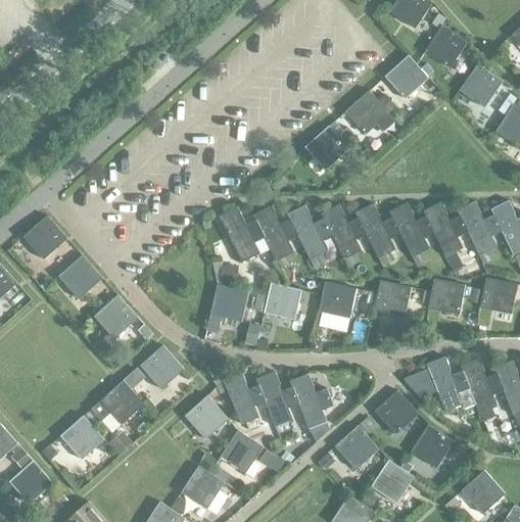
[(415,29),(432,2),(429,0),(395,0),(388,11),(415,29)]
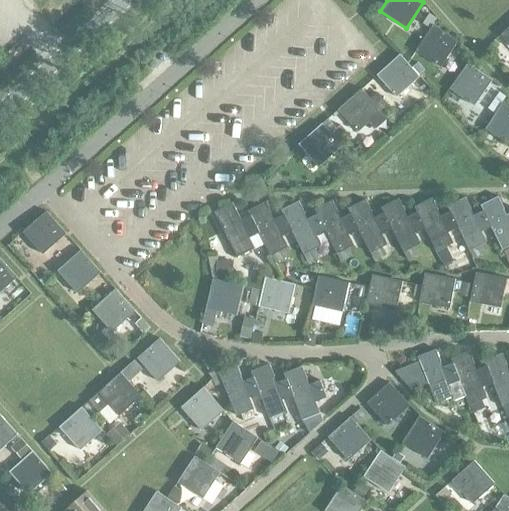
[(440,67),(457,41),(432,25),(416,51),(440,67)]
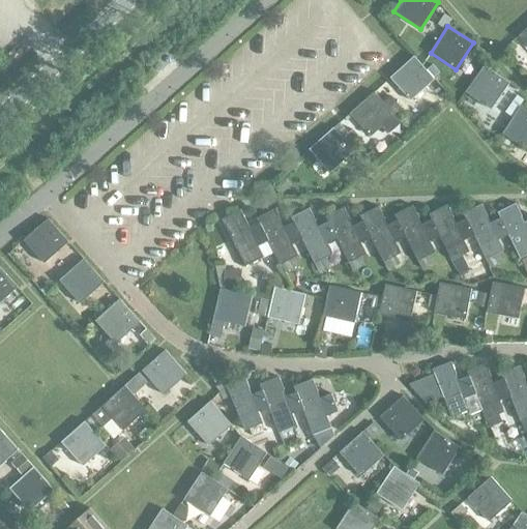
[(526,45),(526,26),(518,35),(526,45)]
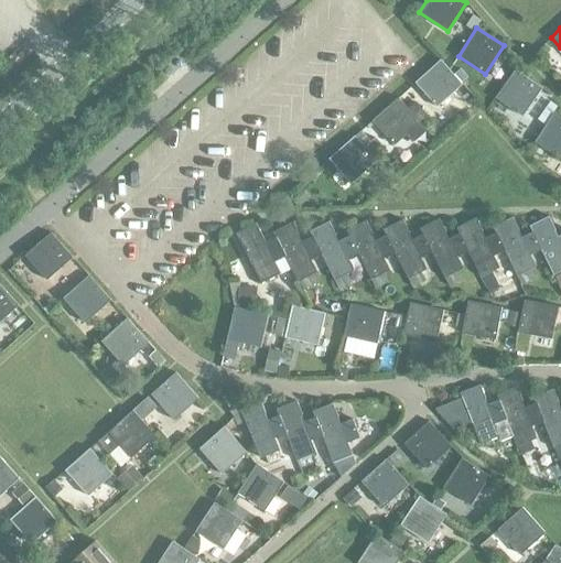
[(439,105),(464,83),(442,58),(417,80),(439,105)]
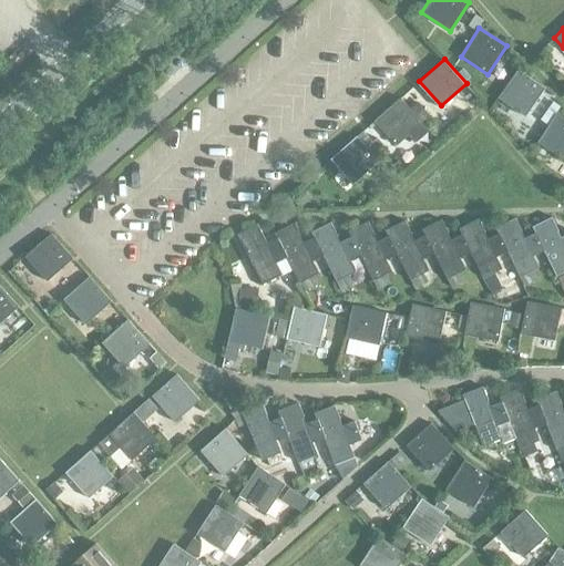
[(526,116),(545,89),(516,70),(499,98),(526,116)]
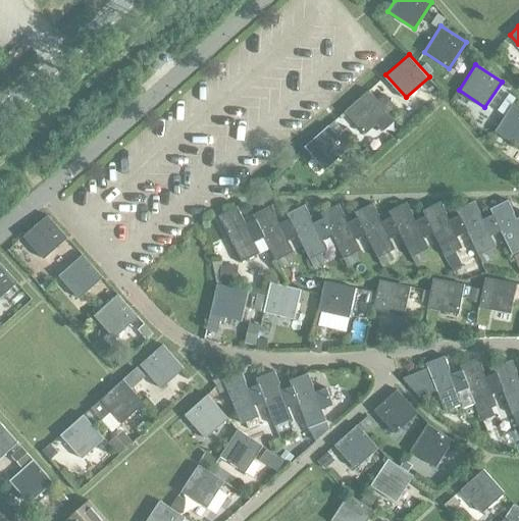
[(365,89),(341,110),(361,134),(373,122),(379,129),(392,119),(365,89)]
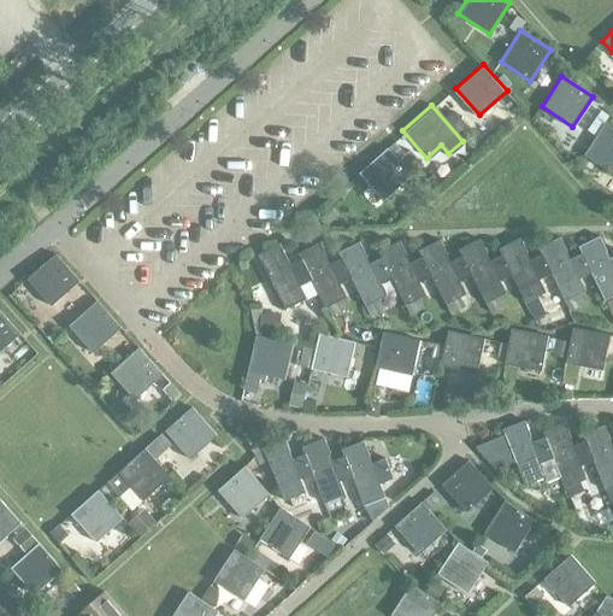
[(612,174),(612,129),(603,123),(583,154),(612,174)]
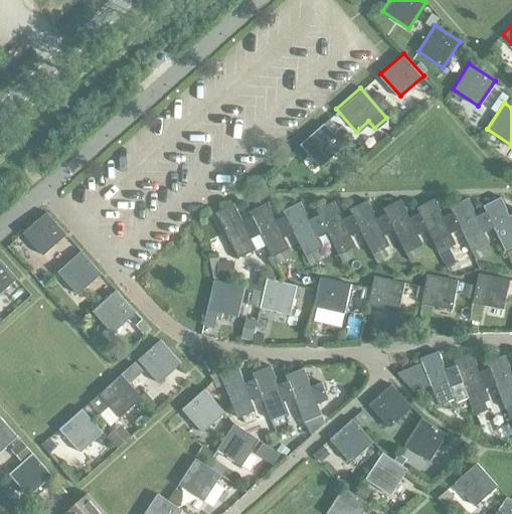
[(322,123),(298,144),(318,167),(342,146),(322,123)]
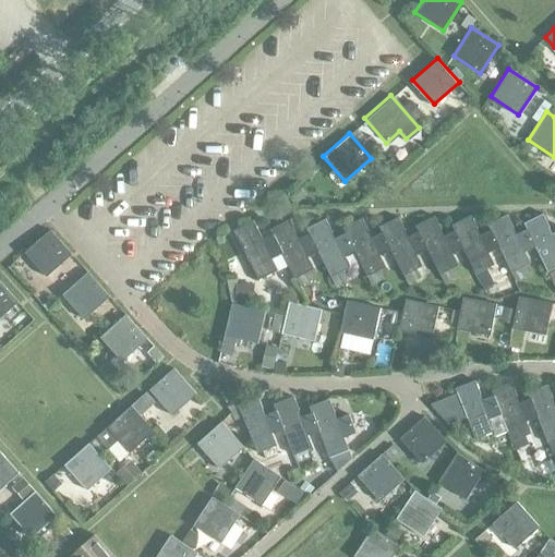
[(542,212),(523,221),(527,227),(535,244),(549,269),(554,265),(554,229),(552,231),(542,212)]
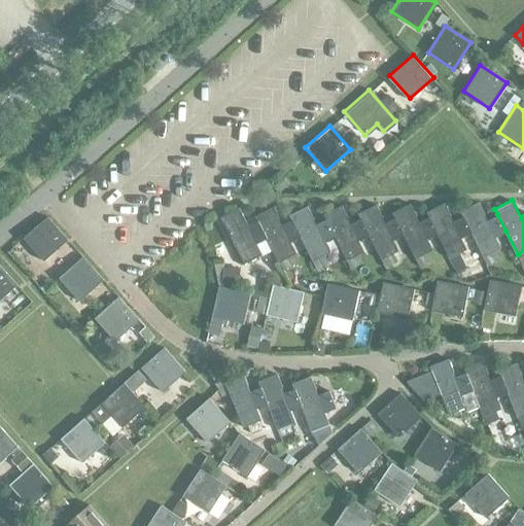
[(477,201),(461,209),(463,213),(472,231),(485,254),(488,263),(498,257),(494,250),(501,246),(496,236),(501,233),(505,231),(497,214),(487,219),(477,201)]
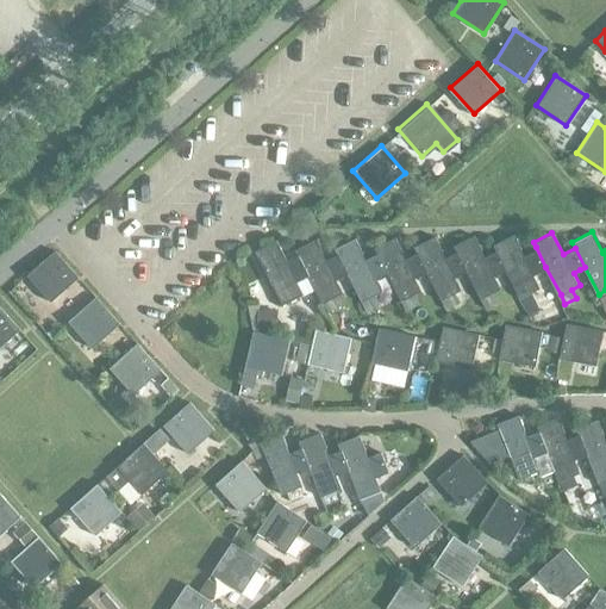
[(454,244),(456,250),(467,269),(474,283),(486,308),(495,303),(489,293),(501,287),(494,275),(506,269),(497,249),(485,255),(474,234),(454,244)]
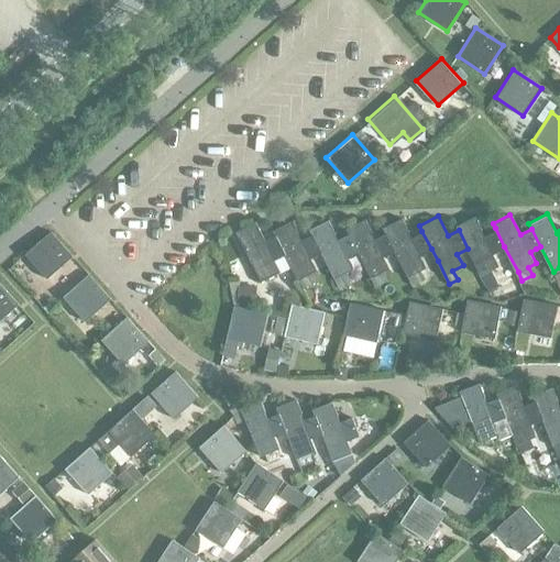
[(474,216),(457,224),(459,230),(468,249),(481,274),(489,289),(500,284),(492,268),(500,264),(493,252),(504,246),(495,228),(484,234),(474,216)]
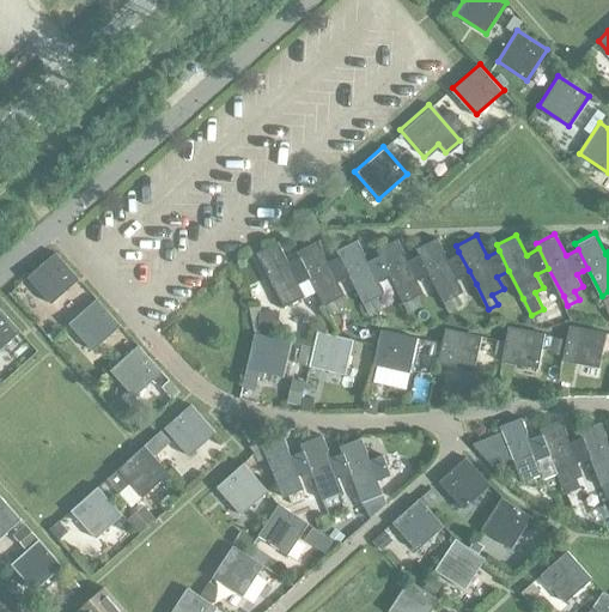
[(376,248),(378,254),(389,273),(408,310),(418,306),(413,296),(422,291),(416,278),(428,272),(418,253),(407,259),(396,237),(376,248)]
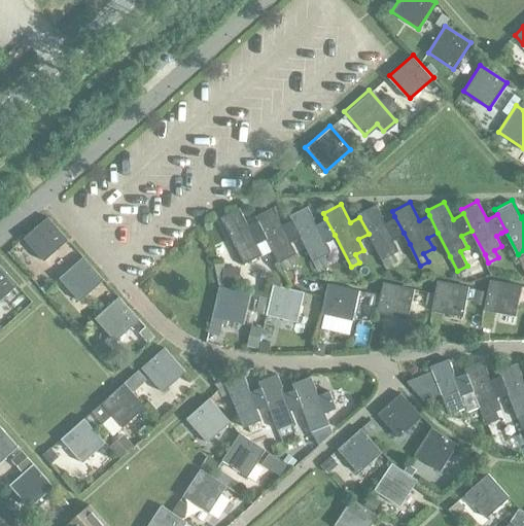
[(376,204),(357,213),(359,217),(369,234),(385,266),(393,261),(390,254),(410,244),(404,233),(394,216),(385,220),(376,204)]
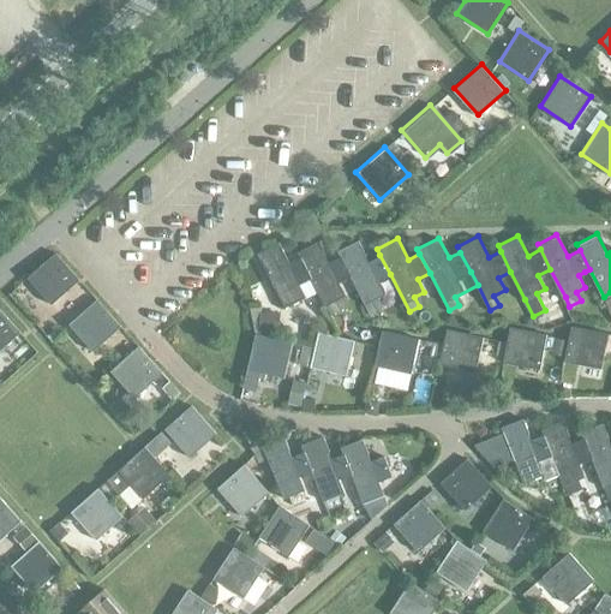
[(298,251),(301,257),(312,278),(330,314),(340,308),(336,299),(346,294),(339,281),(351,275),(341,256),(329,262),(318,240),(298,251)]
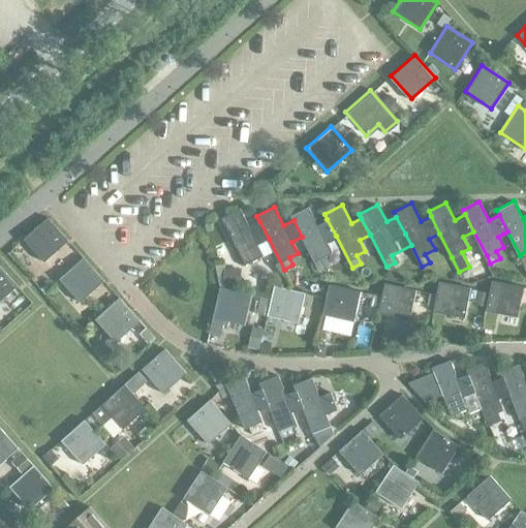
[(290,215),(294,220),(302,237),(317,269),(327,265),(322,256),(332,252),(327,241),(336,236),(327,219),(317,223),(308,207),(290,215)]
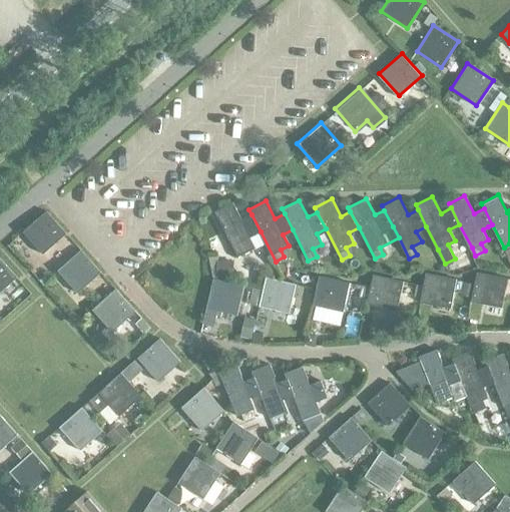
[(249,236),(261,231),(251,214),(241,219),(232,201),(215,210),(237,256),(255,246),(249,236)]
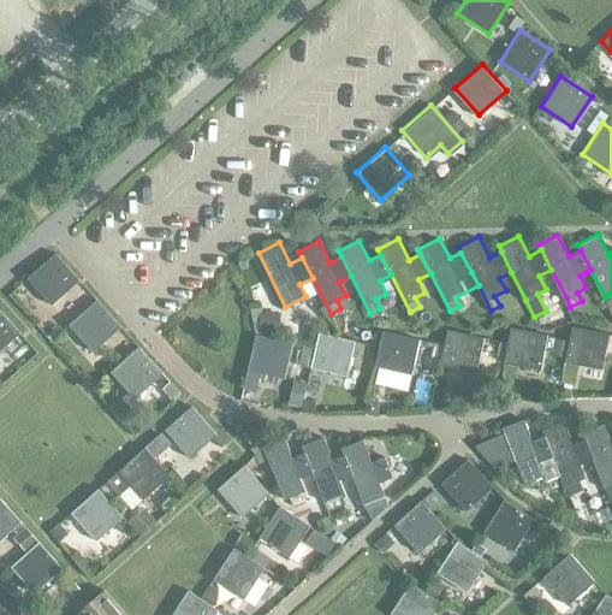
[(52,306),(81,281),(55,254),(28,278),(52,306)]
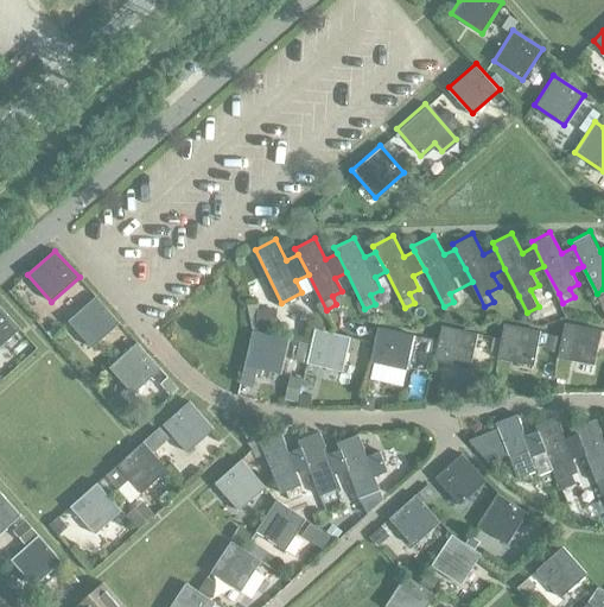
[(593,297),(598,310),(603,307),(603,295),(603,292),(593,297)]
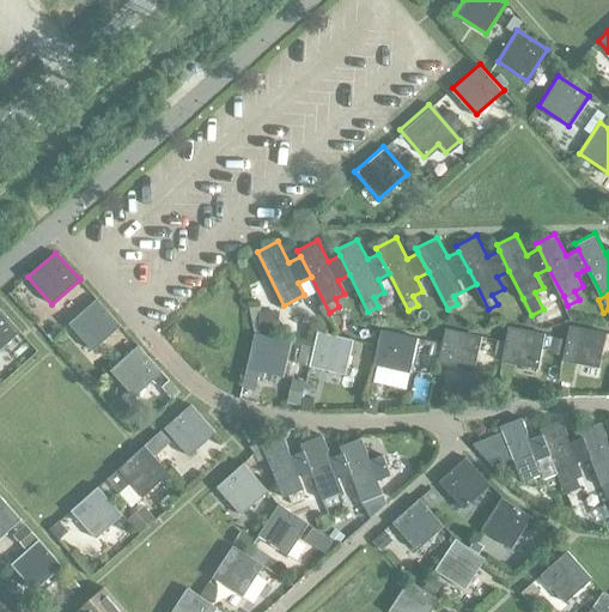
[(92,351),(121,325),(97,298),(68,323),(92,351)]
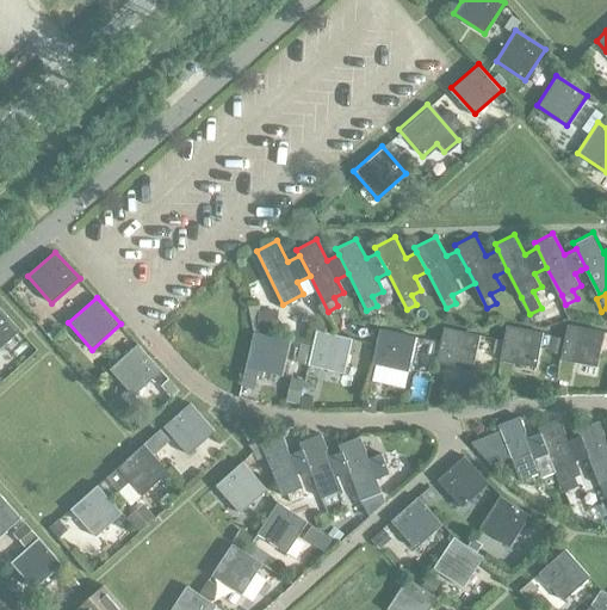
[(0,347),(20,331),(0,307),(0,347)]
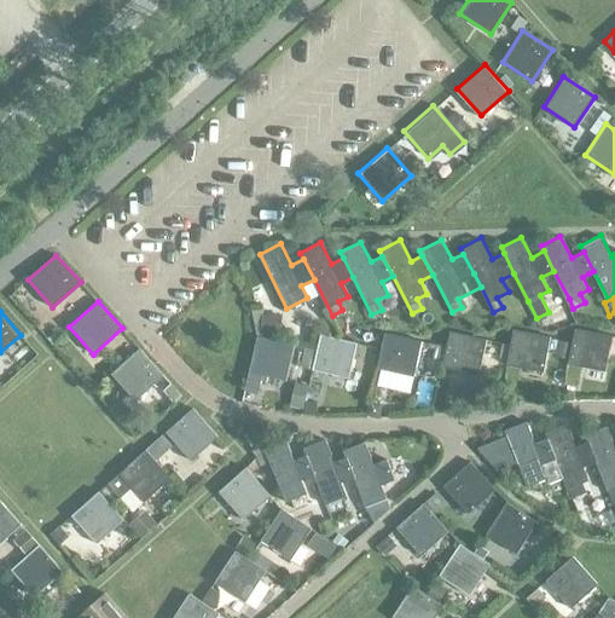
[(541,371),(549,338),(512,329),(505,364),(541,371)]
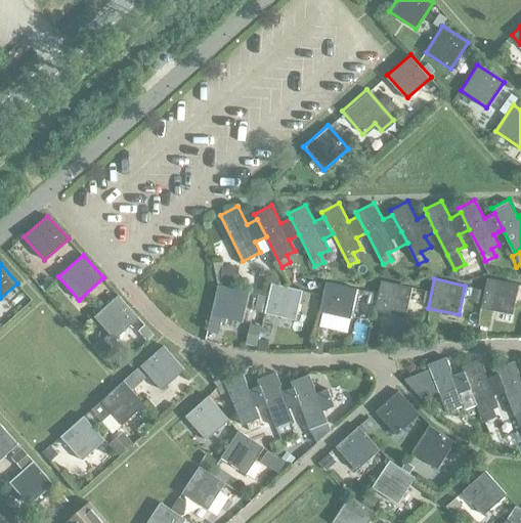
[(512,314),(518,286),(487,278),(480,307),(512,314)]
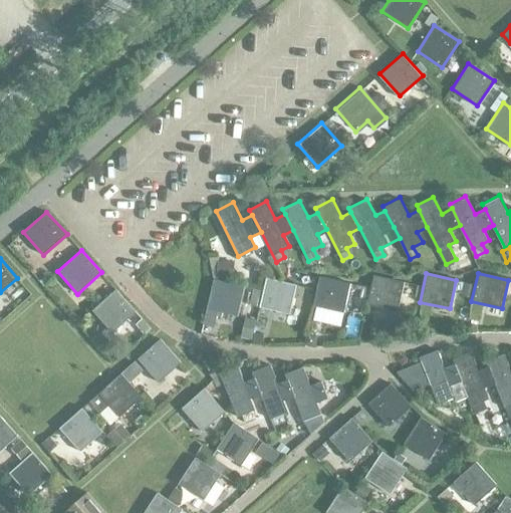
[(355,298),(366,300),(365,303),(397,311),(404,282),(372,275),(369,287),(358,284),(355,298)]
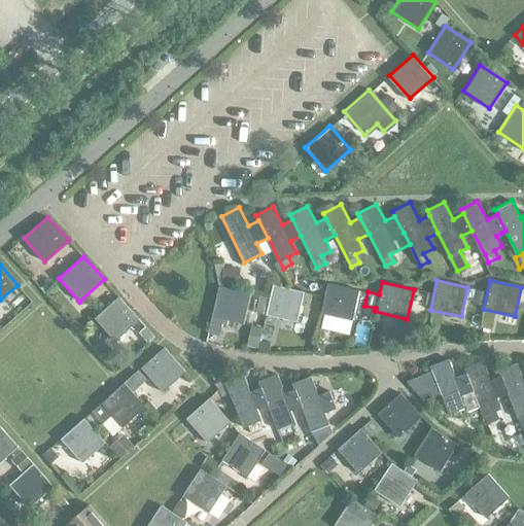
[(352,320),(358,291),(326,284),(320,313),(352,320)]
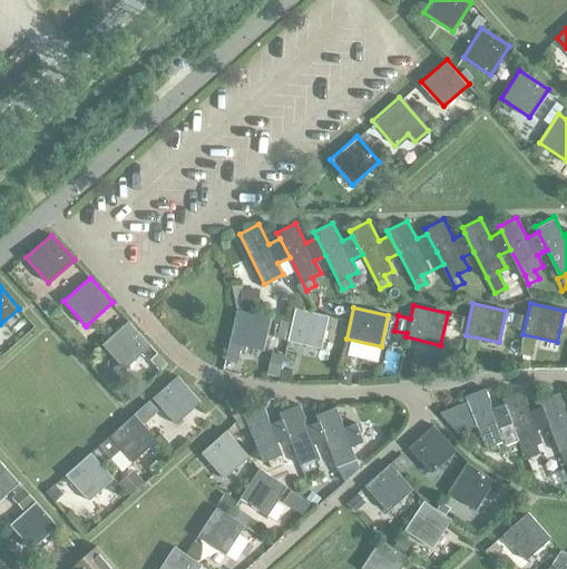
[(225,347),(222,360),(234,362),(236,350),(240,351),(241,345),(244,345),(261,350),(269,316),(233,308),(226,342),(225,347)]
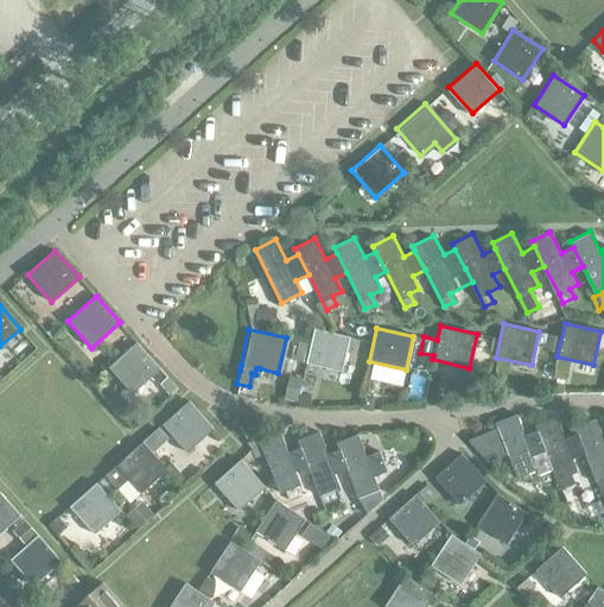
[(291,360),(305,364),(342,371),(349,337),(313,329),(310,343),(296,340),(291,360)]
